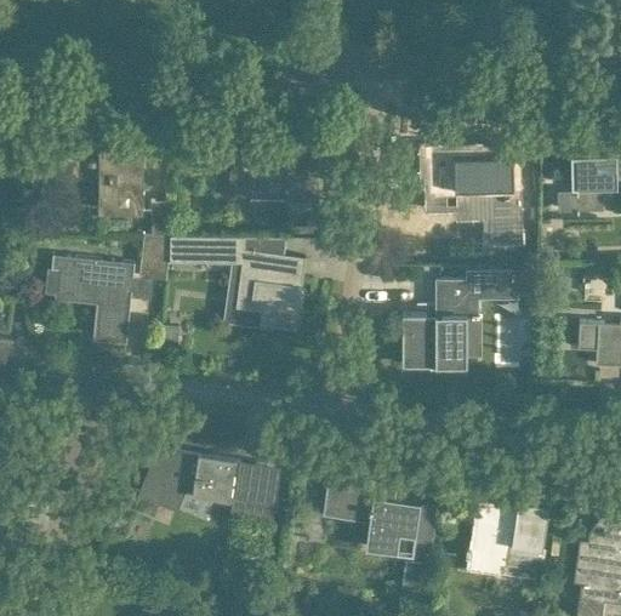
[(275,149),(275,142),(248,142),(248,164),(243,164),(243,166),(240,166),(239,166),(237,167),(235,169),(234,170),(233,172),(233,174),(232,176),(232,177),(233,180),(233,181),(234,183),(235,184),(237,186),(239,187),(240,187),(251,187),(251,193),(252,193),(252,192),(273,192),(273,197),(275,197),(288,197),(288,212),(319,212),(319,149),(275,149)]
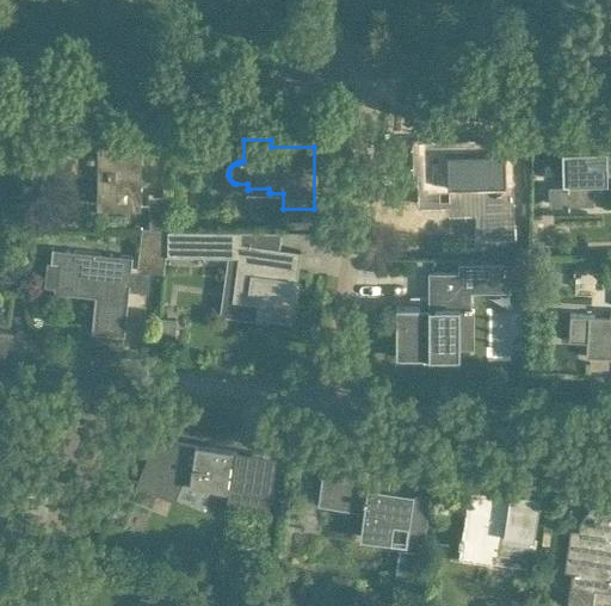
[(587,140),(566,140),(566,142),(566,153),(566,155),(567,155),(567,184),(567,185),(568,185),(608,185),(606,175),(610,175),(610,143),(587,144),(587,141),(587,140)]
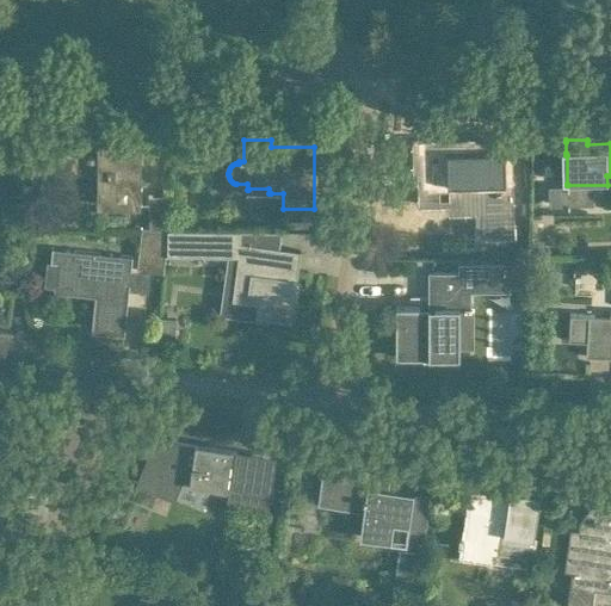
[(488,143),(418,144),(418,171),(423,171),(423,186),(456,185),(456,205),(481,204),(481,236),(513,235),(511,164),(488,165),(488,143)]
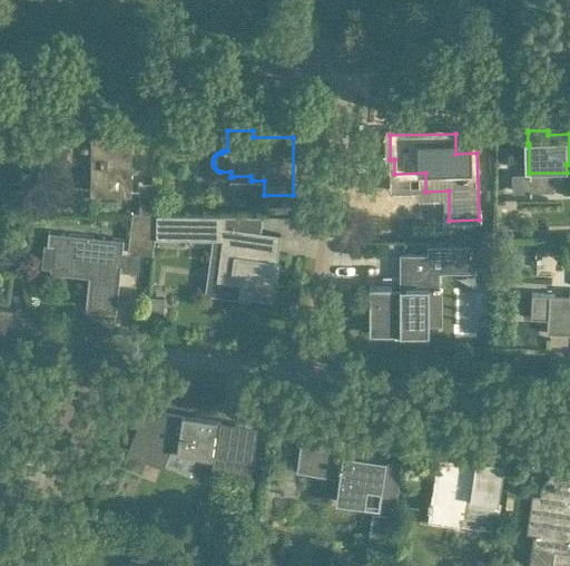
[(52,157),(52,167),(68,167),(90,168),(90,195),(102,195),(130,195),(130,158),(130,136),(52,135),(52,157)]
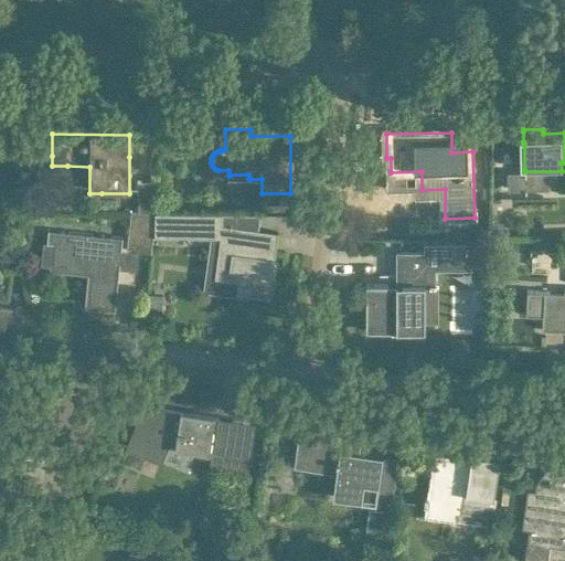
[(155,215),(158,187),(137,184),(139,215),(155,215)]
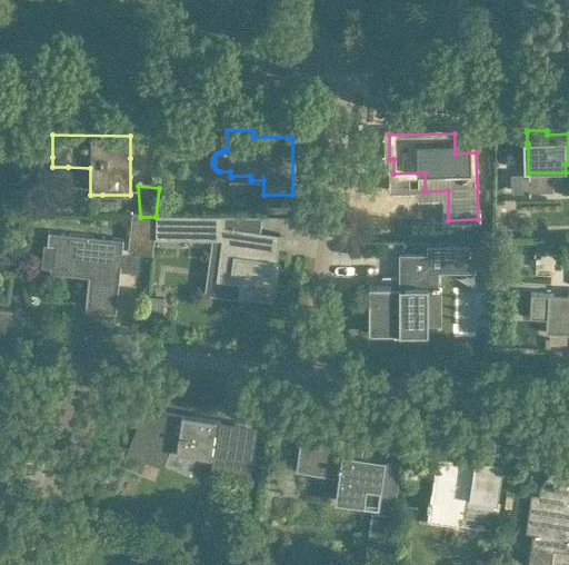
[(271,216),(292,216),(292,202),(281,202),(281,209),(271,209),(271,216)]
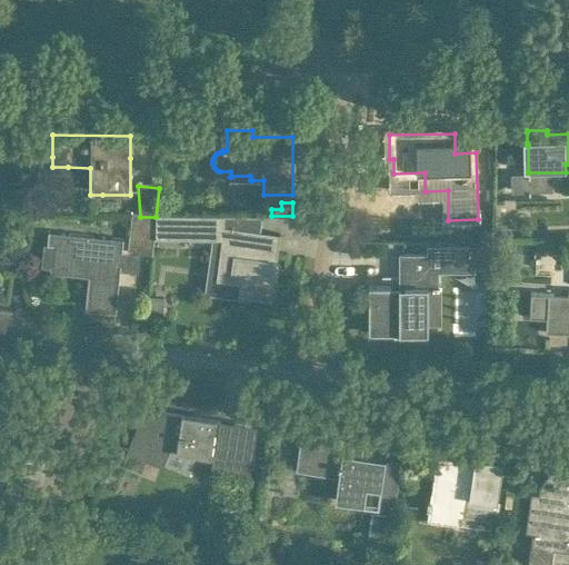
[(155,241),(156,219),(156,217),(140,217),(131,217),(128,256),(152,258),(155,241)]
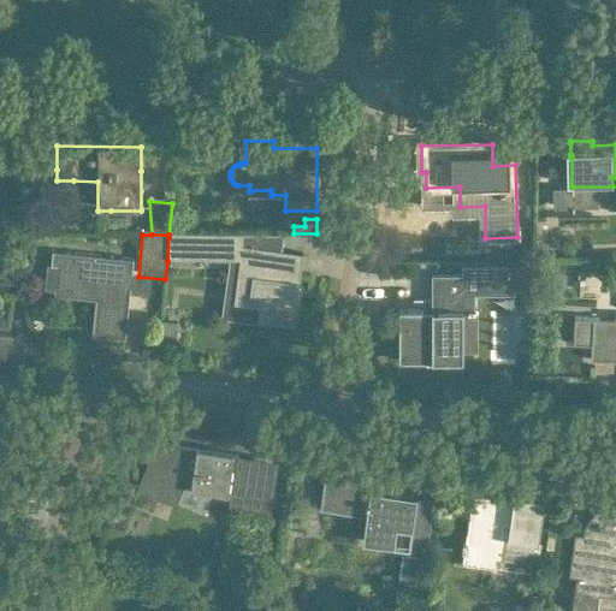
[(169,235),(169,260),(234,262),(232,268),(238,270),(234,307),(259,310),(256,325),(292,330),(302,259),(255,251),(255,237),(169,235)]
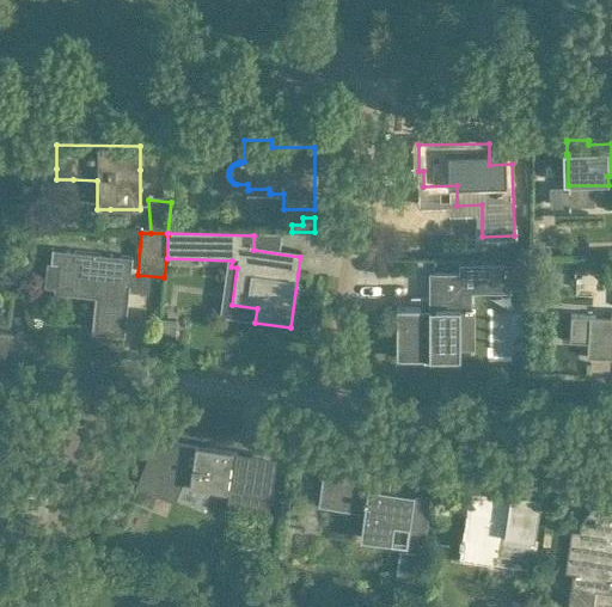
[(124,339),(127,317),(133,261),(51,252),(50,267),(59,267),(56,296),(95,301),(91,337),(124,339)]
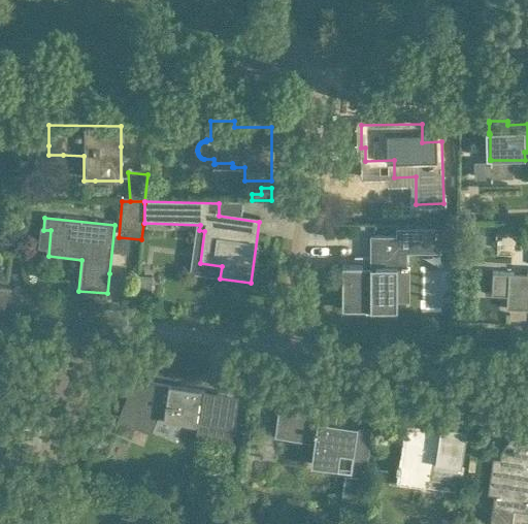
[(441,231),(396,231),(396,238),(370,238),(370,260),(354,260),(354,268),(341,268),(341,313),(397,313),(397,268),(407,268),(407,256),(441,256),(441,231)]
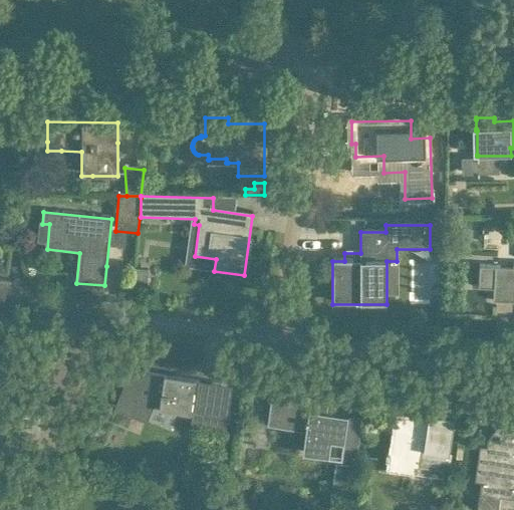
[(513,268),(495,268),(480,267),(479,269),(478,289),(494,290),(493,302),(513,303),(513,268)]
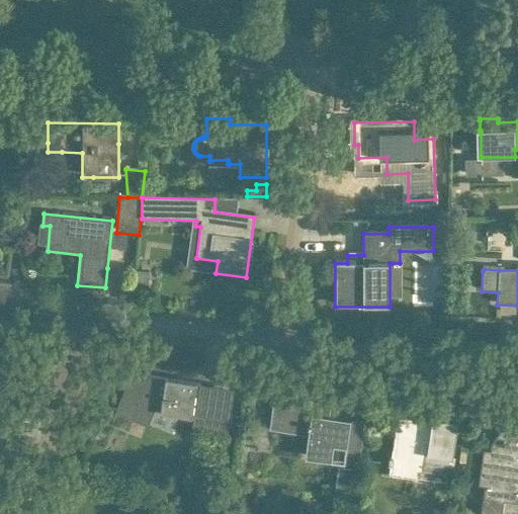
[(138,272),(136,289),(149,290),(151,274),(138,272)]
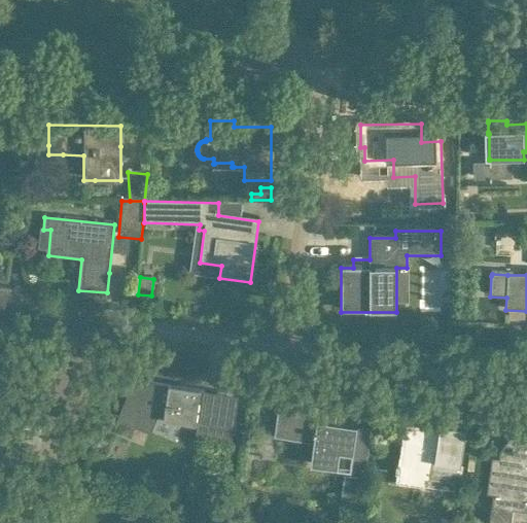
[(199,425),(201,414),(204,393),(134,383),(118,421),(148,433),(154,419),(199,425)]
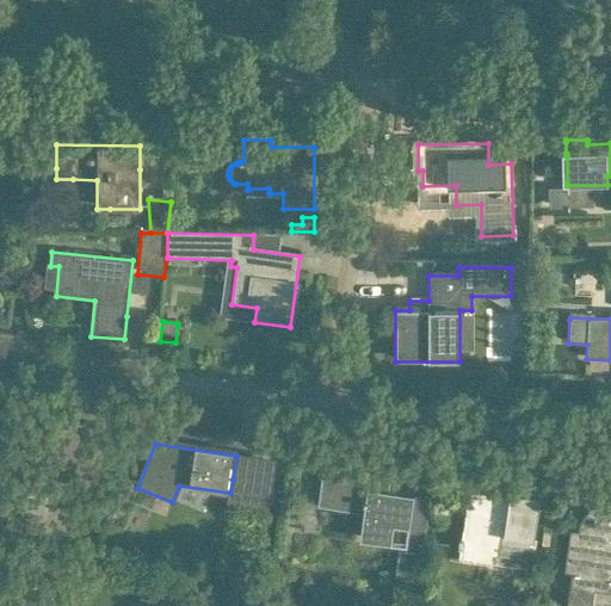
[(406,546),(413,495),(388,492),(389,483),(383,482),(384,476),(323,468),(318,508),(333,511),(333,506),(364,511),(359,540),(406,546)]
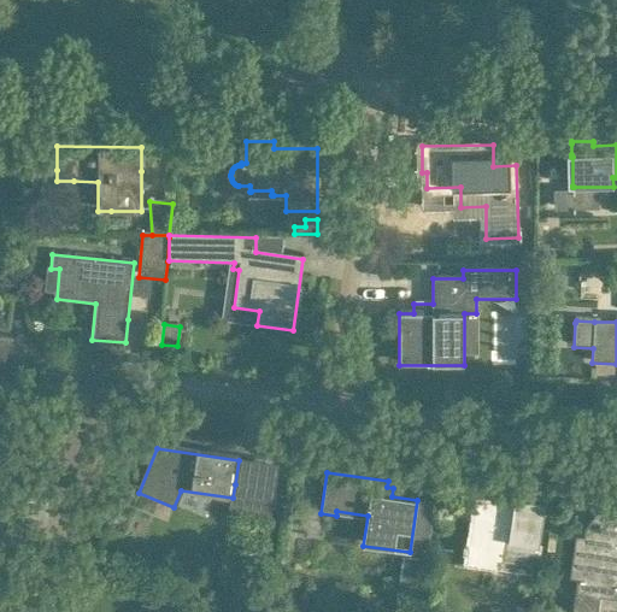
[(238,501),(238,506),(271,512),(274,498),(240,492),(239,499),(238,501)]
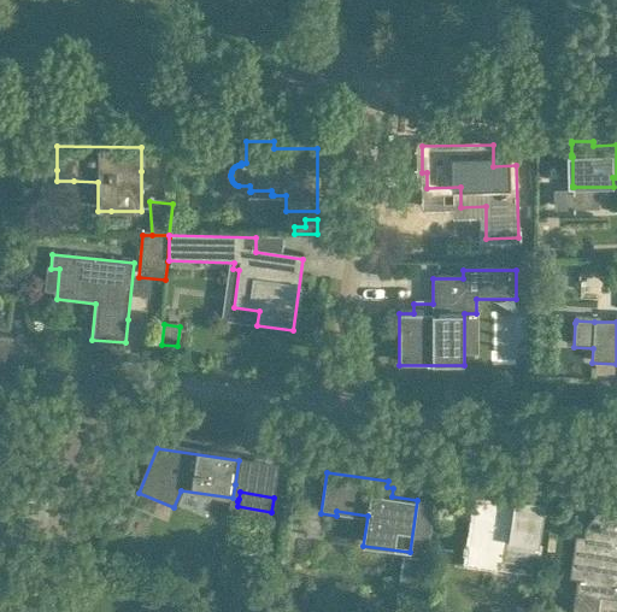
[(513,504),(472,498),(464,564),(494,568),(495,560),(523,564),(522,574),(532,575),(536,546),(539,546),(545,504),(515,499),(513,504)]
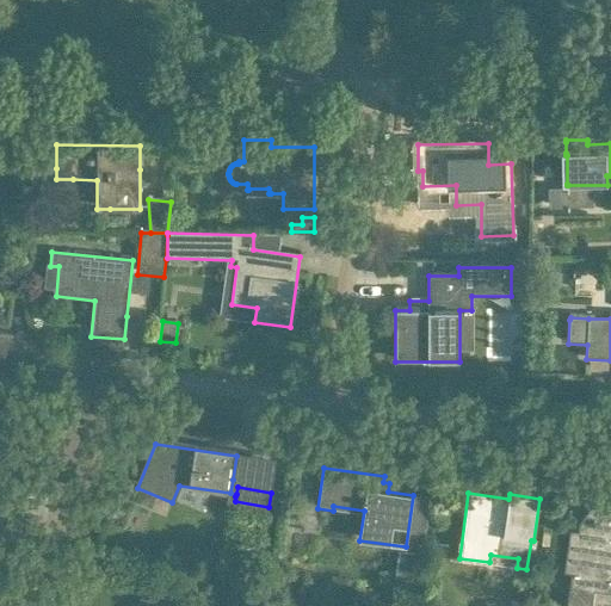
[(569,533),(563,575),(572,576),(567,605),(593,605),(596,588),(591,588),(592,581),(610,583),(610,508),(603,508),(599,537),(578,535),(569,533)]
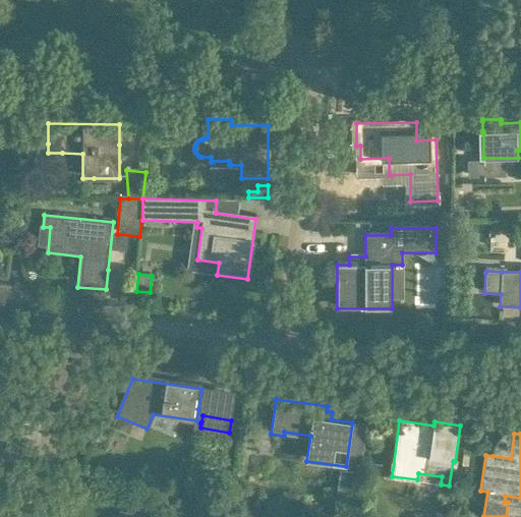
[(340,472),(337,496),(353,498),(357,474),(340,472)]
